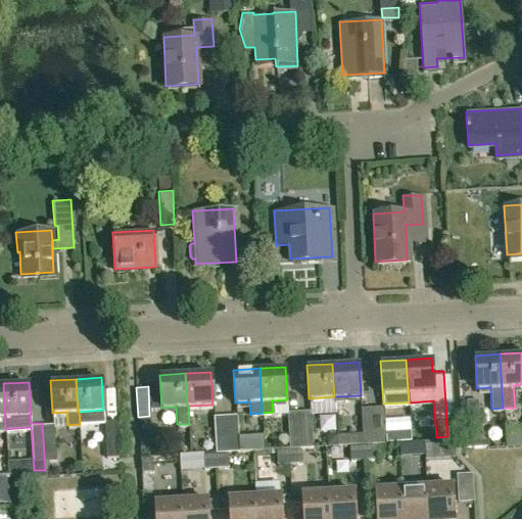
[(480,444),(478,397),(466,397),(468,433),(463,433),(464,445),(480,444)]
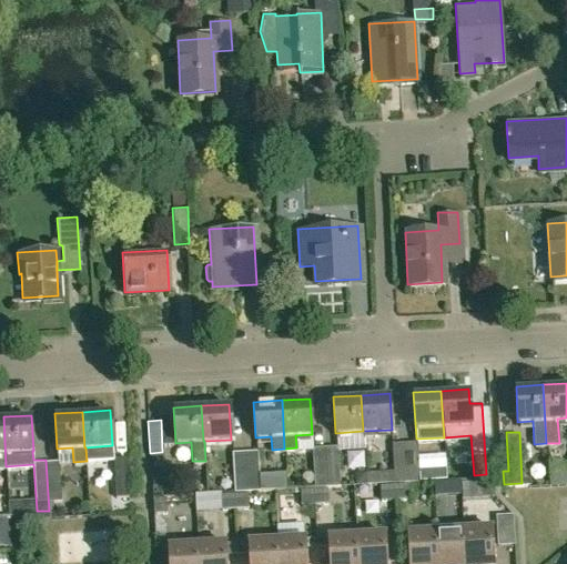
[(405,479),(418,479),(446,476),(445,465),(418,466),(416,439),(403,440),(405,479)]
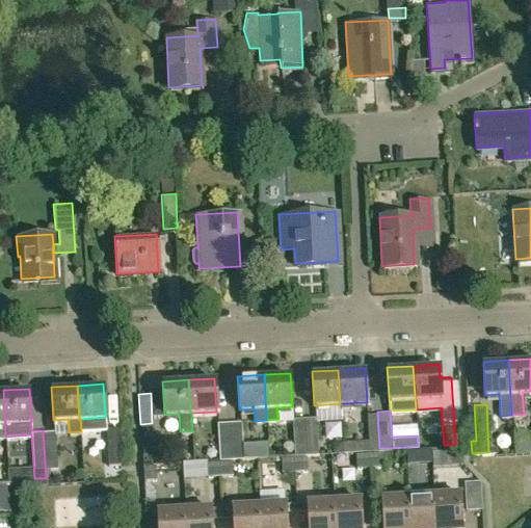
[(379,448),(377,412),(367,413),(368,438),(342,440),(343,450),(379,448)]
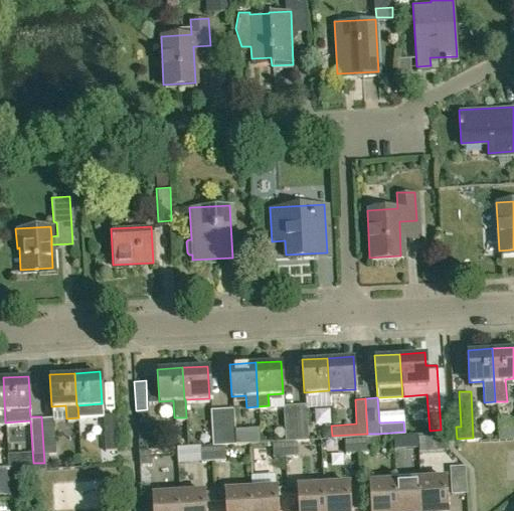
[(306,401),(294,402),(296,438),(308,438),(306,401)]
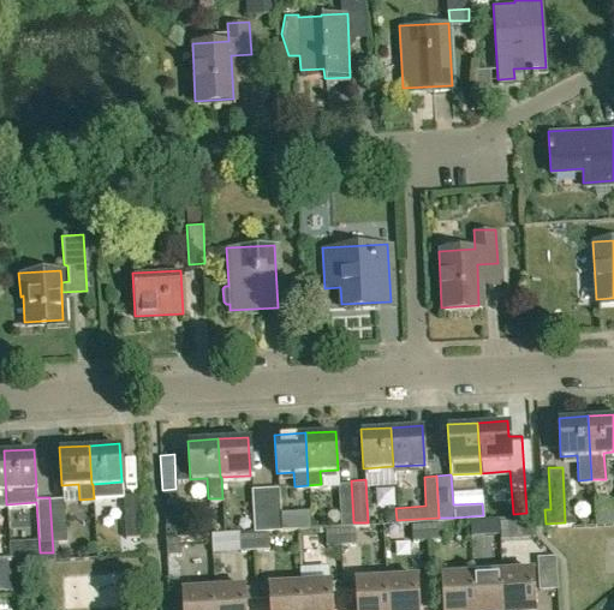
[(353,522),(351,480),(338,482),(340,524),(353,522)]
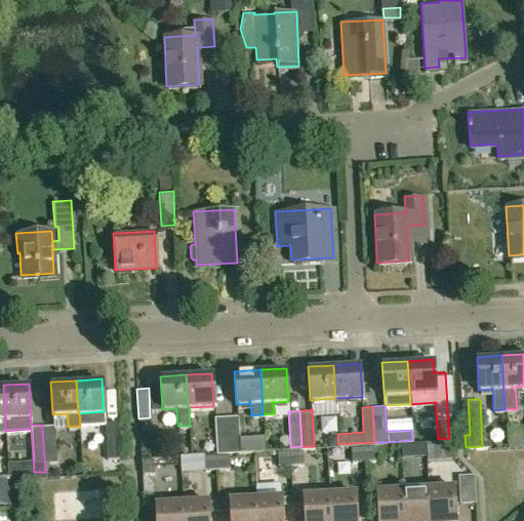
[(238,413),(226,414),(227,451),(240,450),(238,413)]
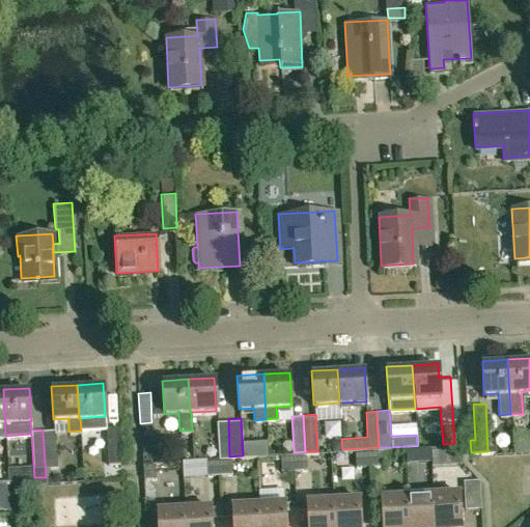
[(229,456),(228,419),(217,420),(219,456),(229,456)]
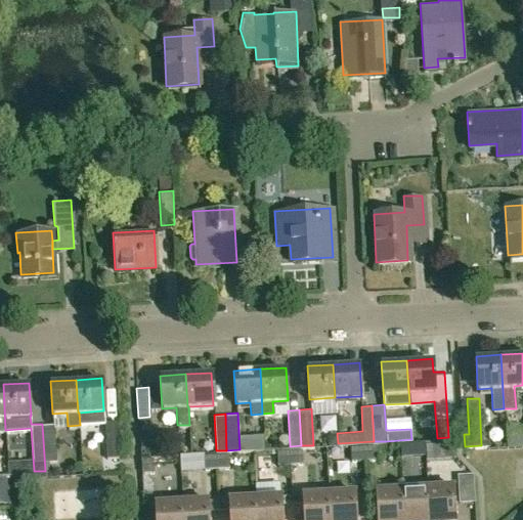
[(104,420),(106,456),(118,456),(117,419),(104,420)]
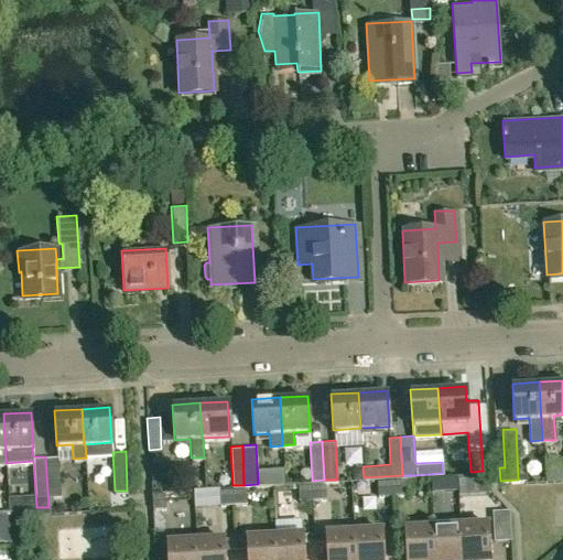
[(58,455),(45,456),(49,507),(53,506),(53,498),(60,498),(60,494),(61,494),(58,455)]
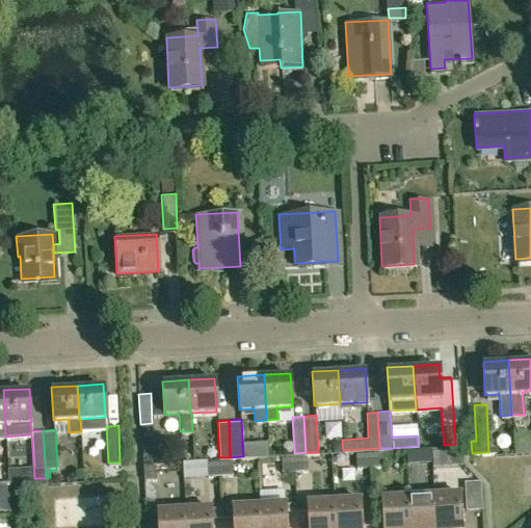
[(461,448),(449,449),(450,463),(462,463),(461,448)]
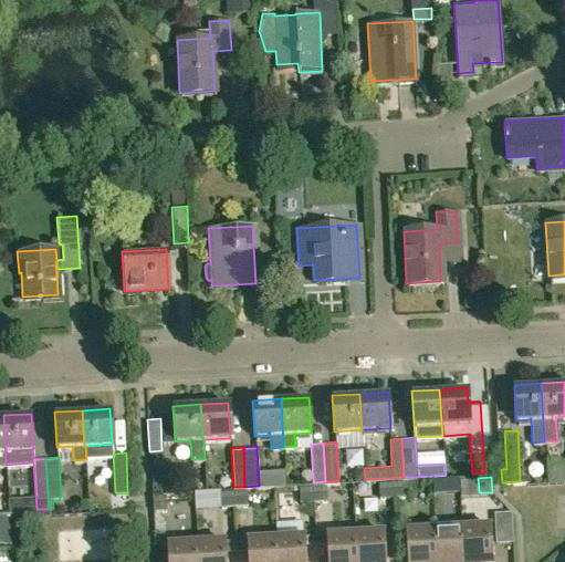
[(405,480),(391,481),(391,495),(406,495),(405,480)]
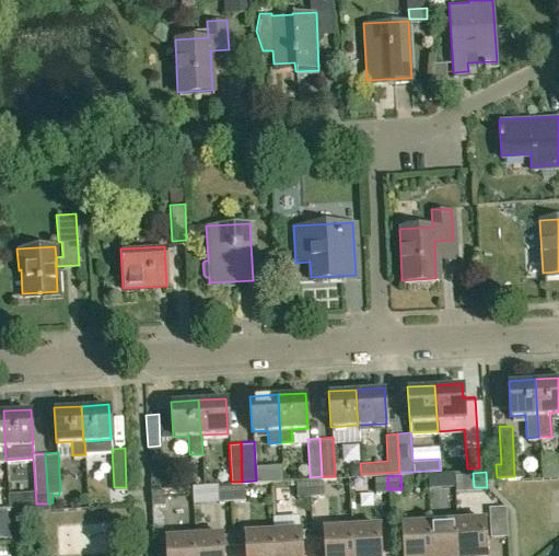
[(387,476),(373,476),(374,490),(387,489),(387,476)]
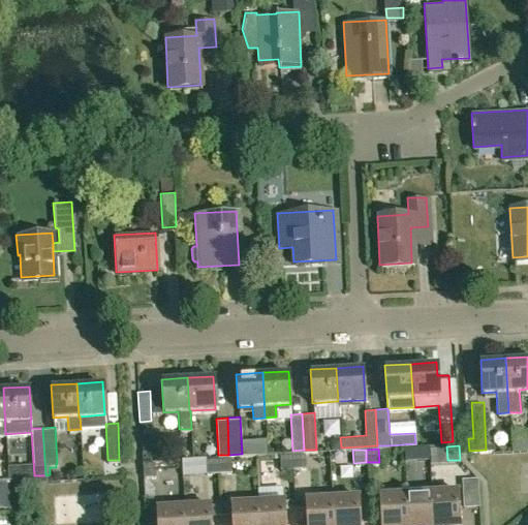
[(304,453),(291,454),(292,467),(305,466),(304,453)]
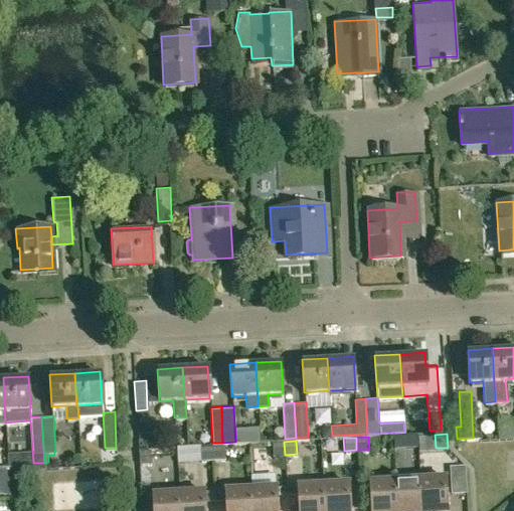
[(285,455),(284,442),(272,443),(272,456),(285,455)]
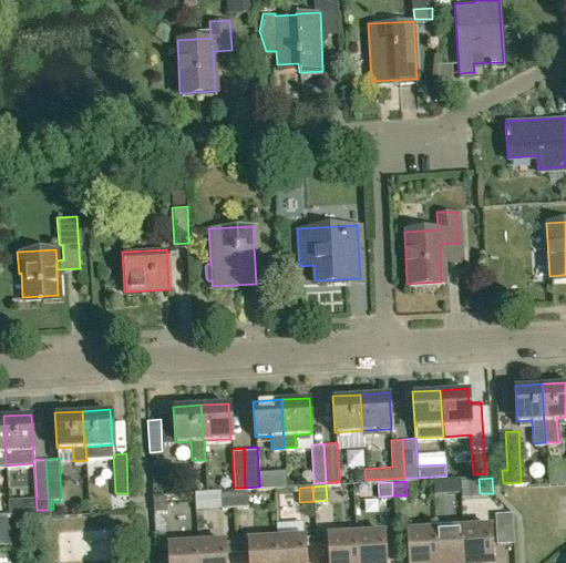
[(247,490),(234,491),(234,505),(248,504),(247,490)]
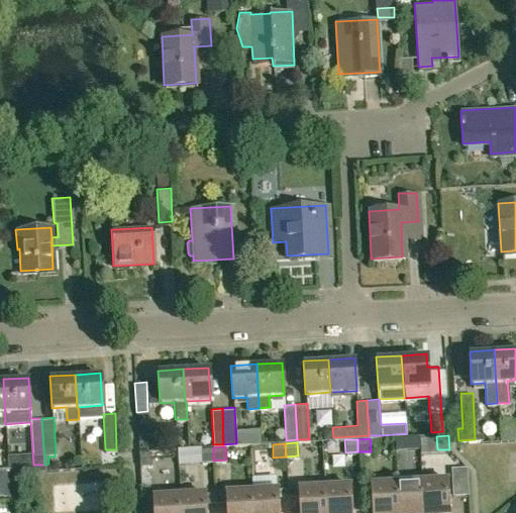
[(213,460),(213,447),(200,448),(201,460),(213,460)]
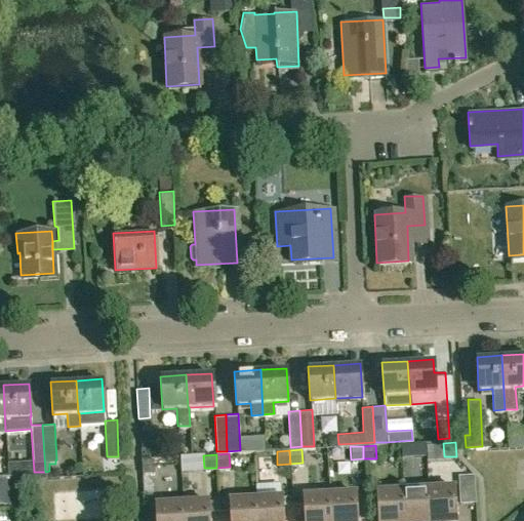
[(153,457),(142,458),(142,472),(154,471),(153,457)]
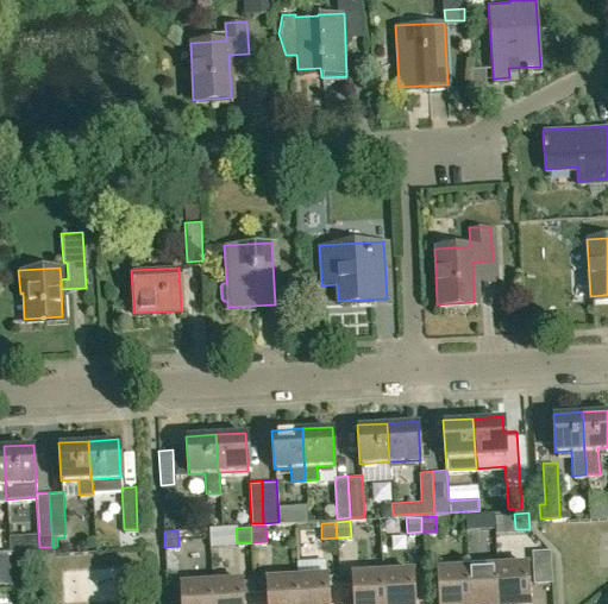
[(550,584),(549,551),(531,552),(533,584),(550,584)]
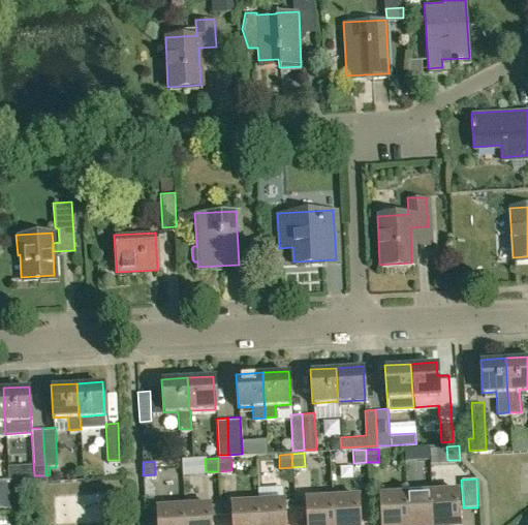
[(0,504),(13,504),(12,480),(0,480),(0,504)]
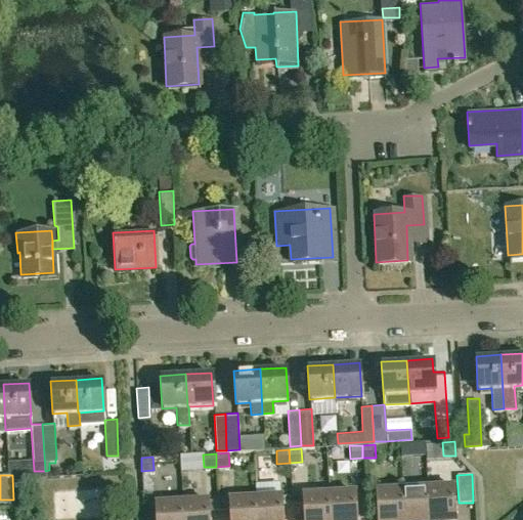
[(427,486),(429,519),(454,519),(453,484),(427,486)]
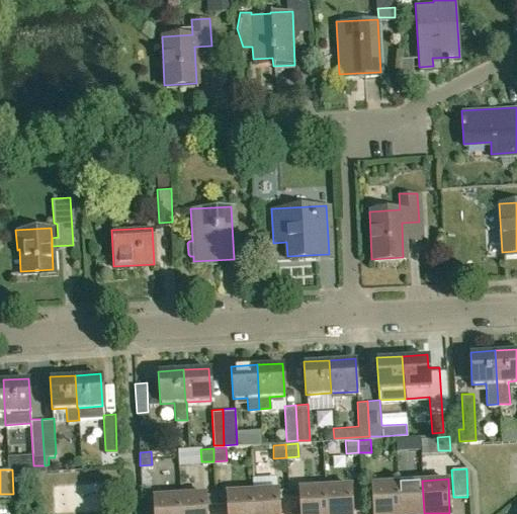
[(398,482),(399,513),(424,513),(422,481),(398,482)]
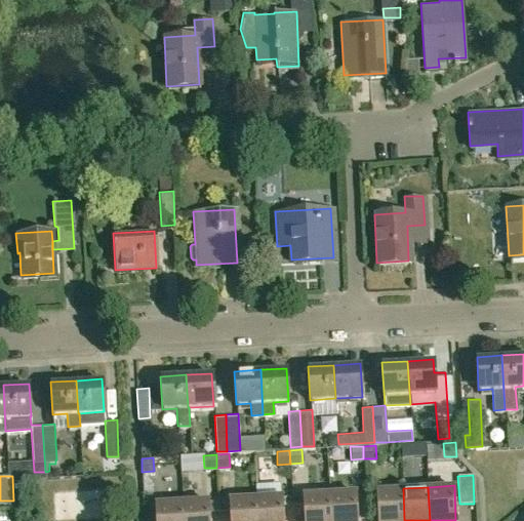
[(404,520),(403,488),(376,489),(378,520),(404,520)]
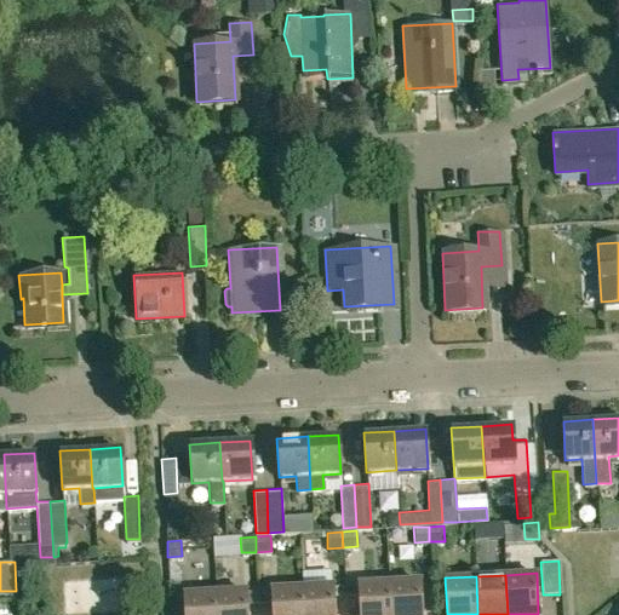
[(420,614),(419,580),(389,581),(390,614),(420,614)]
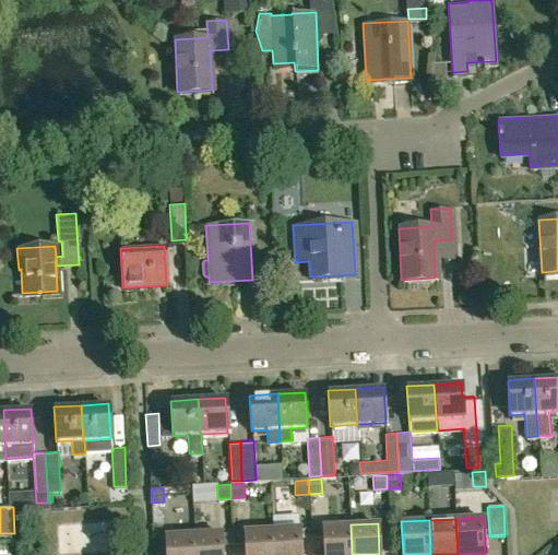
[(352,554),(351,524),(322,527),(323,554),(352,554)]
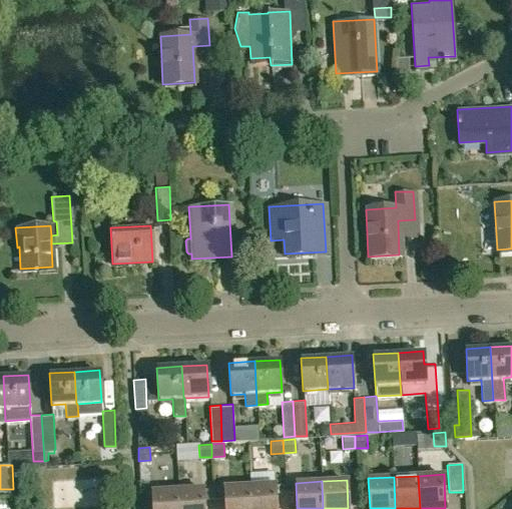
[(276,508),(275,484),(249,485),(250,508),(276,508)]
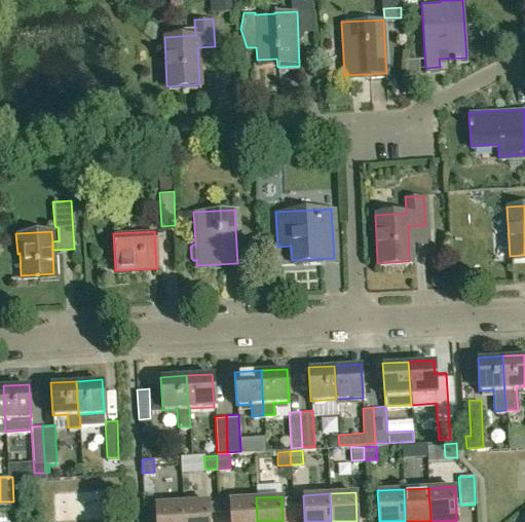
[(257,521),(256,497),(229,499),(230,521),(257,521)]
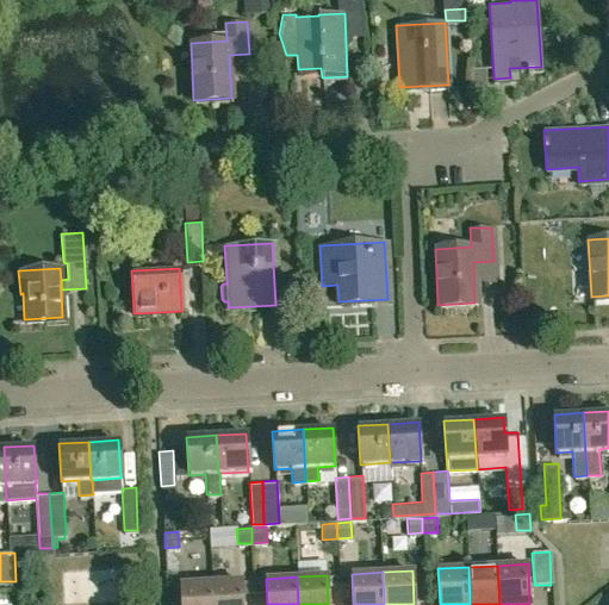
[(242,604),(241,580),(211,582),(211,604),(242,604)]
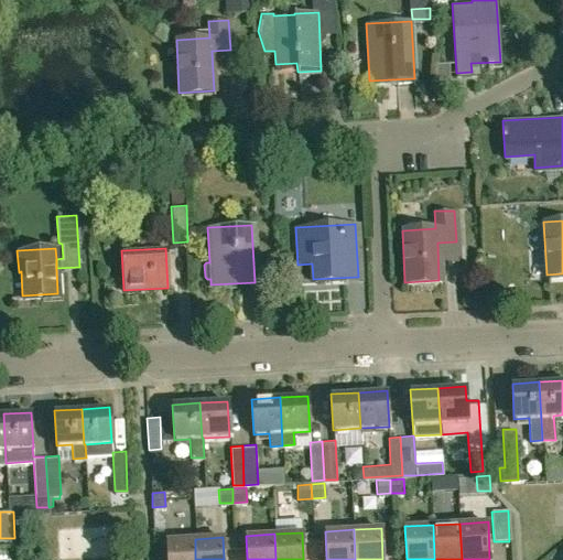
[(195,559),(195,539),(166,540),(168,559),(195,559)]
